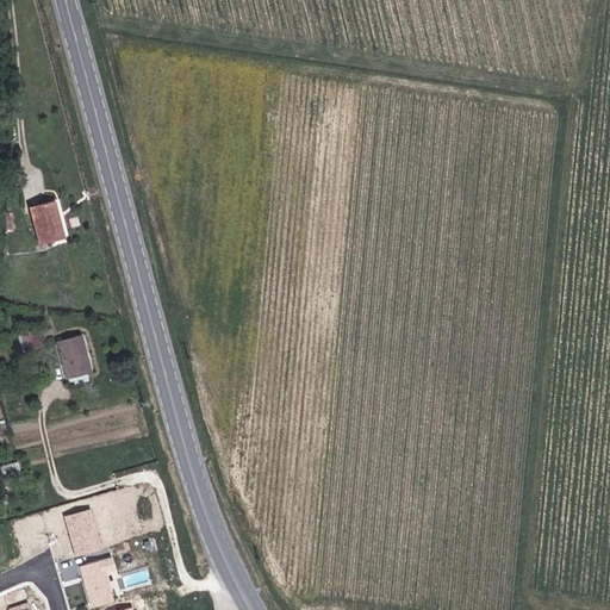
[(67,242),(56,205),(31,212),(42,249),(67,242)]
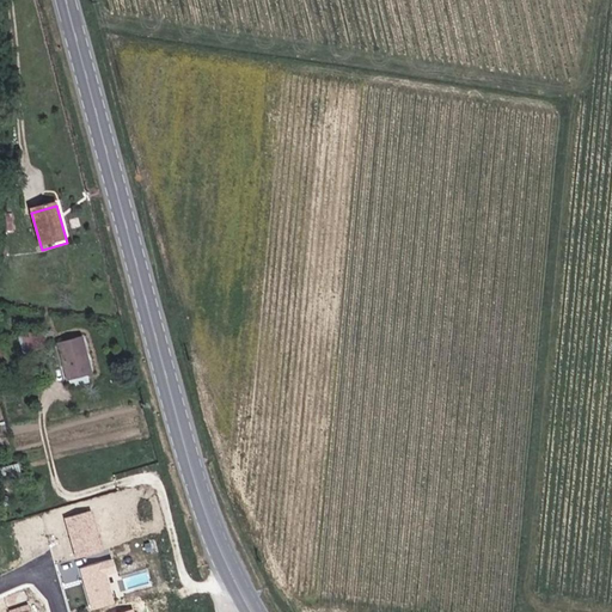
[(61,343),(73,381),(97,374),(84,336),(61,343)]
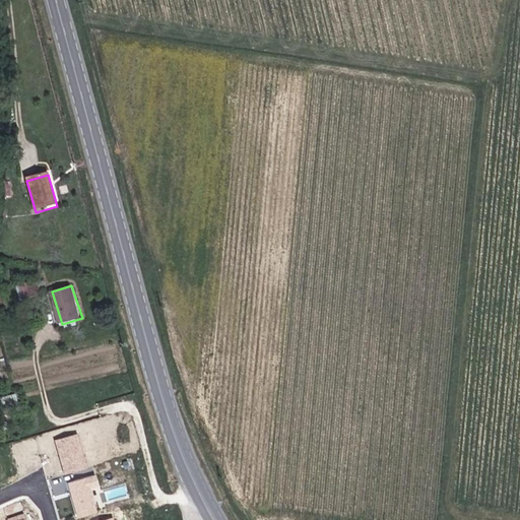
[(87,466),(79,434),(56,441),(64,473),(87,466)]
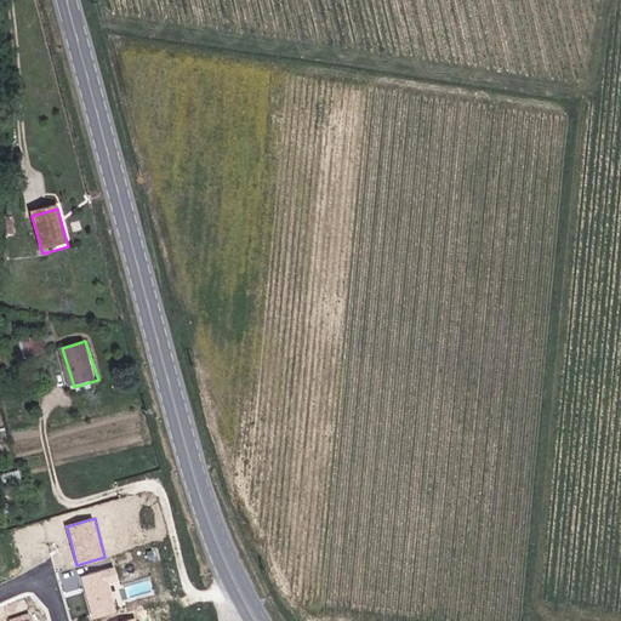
[(114,568),(83,575),(93,620),(117,614),(126,611),(114,568)]
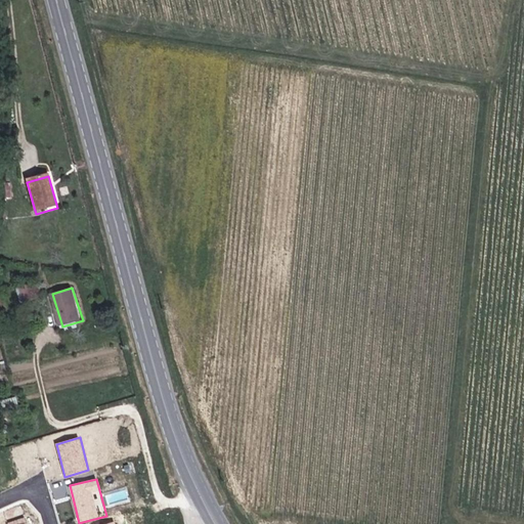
[(29,523),(27,515),(17,518),(19,523),(18,523),(29,523)]
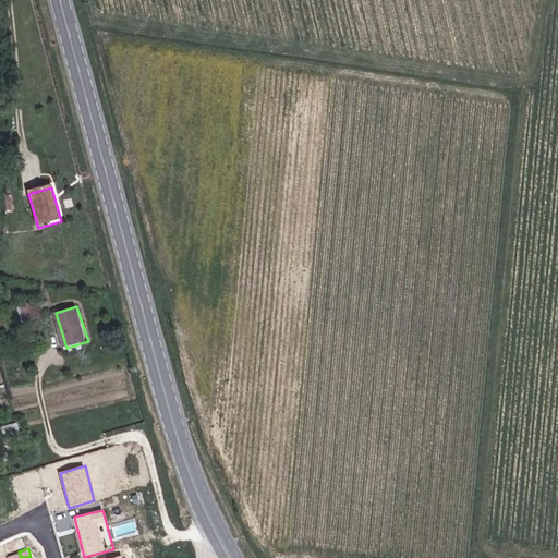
All buildings are outlined.
